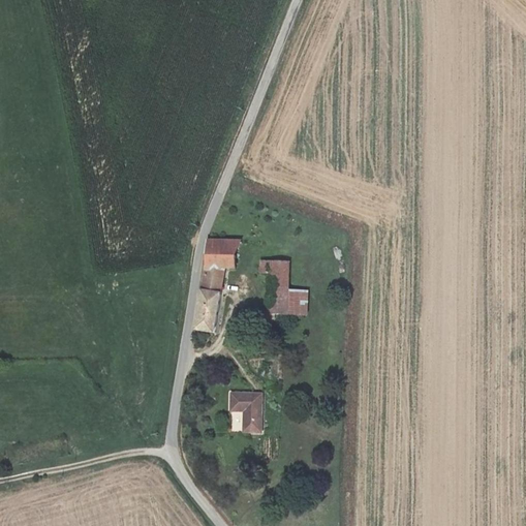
[(239,240),(207,238),(206,240),(206,267),(193,327),(214,332),(224,266),(235,267),(239,240)]
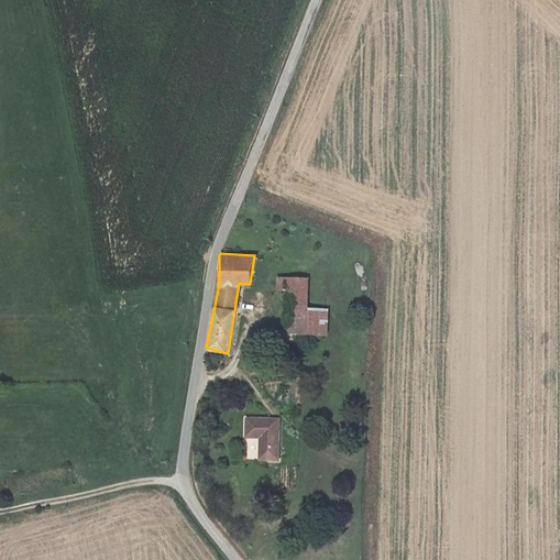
[(286,291),(284,327),(285,332),(304,335),(306,306),(306,278),(276,276),(275,288),(286,291)]
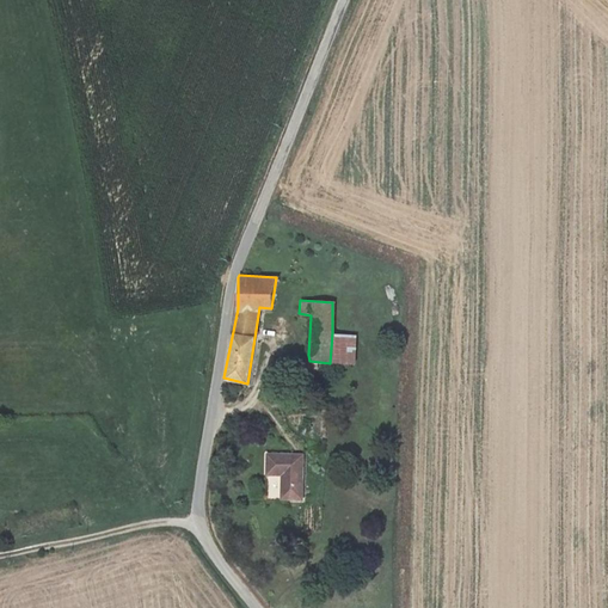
[(332,332),(330,363),(349,363),(351,335),(332,332)]
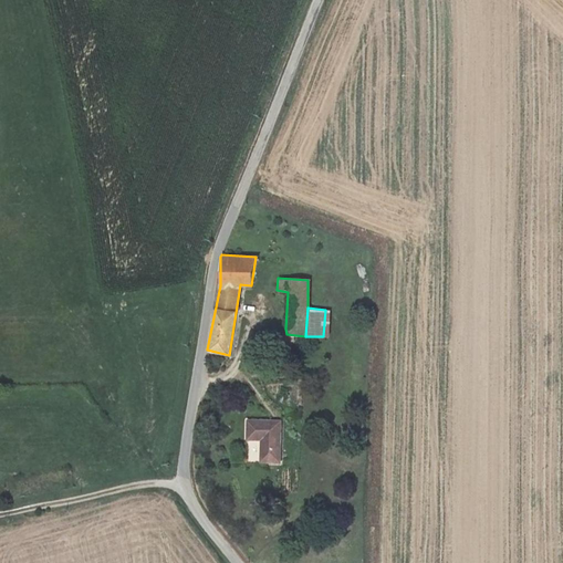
[(287,334),(285,329),(280,330),(279,344),(293,345),(294,347),(304,346),(305,336),(287,334)]
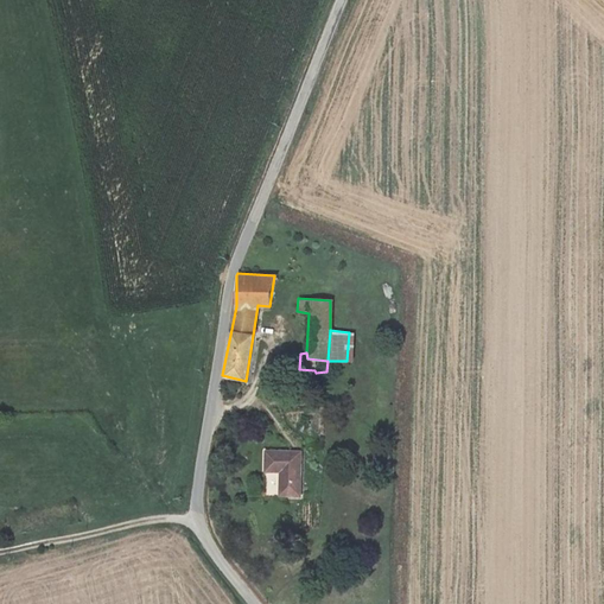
[(298,449),(265,450),(264,470),(279,470),(279,495),(298,495),(298,449)]
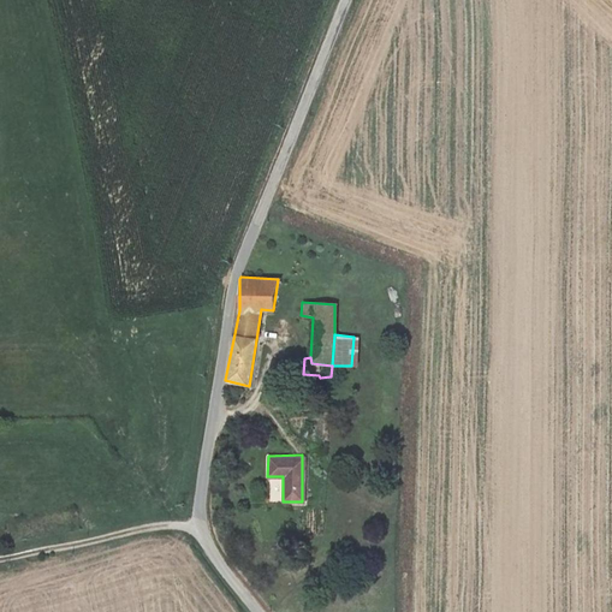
All buildings are outlined.
